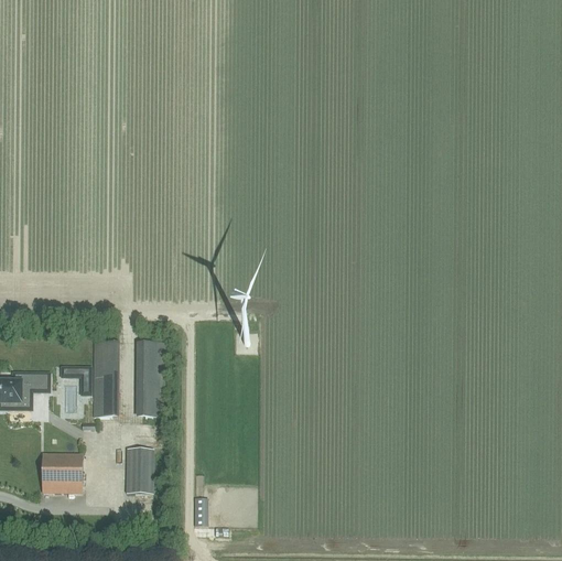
[(162,338),(134,340),(136,414),(164,413),(162,338)]
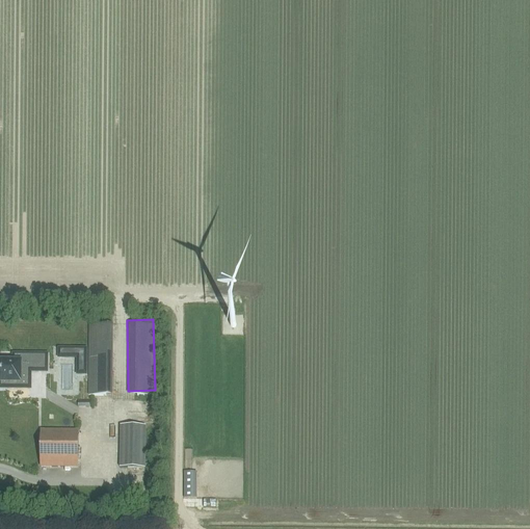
[(110,321),(86,321),(88,391),(111,391),(110,321)]
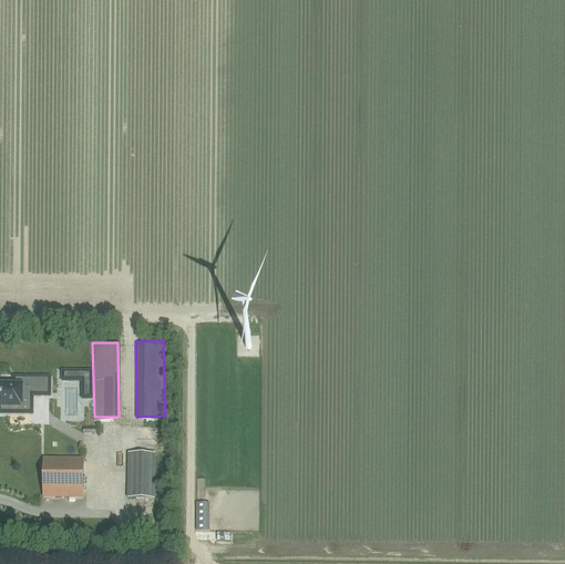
[(12,385),(0,383),(0,410),(14,410),(16,397),(22,397),(22,392),(47,392),(47,376),(12,376),(12,385)]
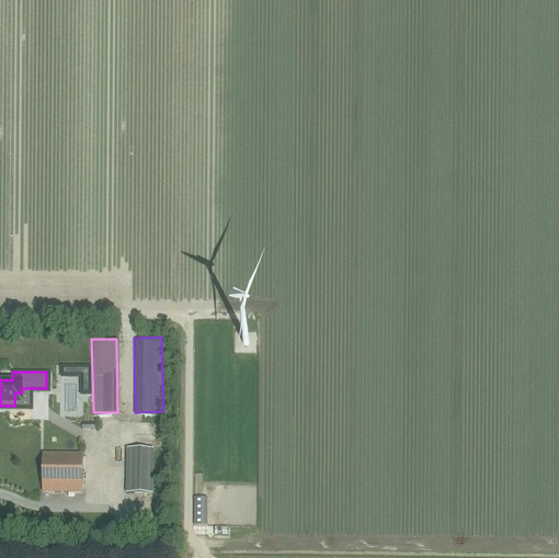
[(153,491),(153,487),(151,487),(151,446),(124,446),(123,491),(153,491)]
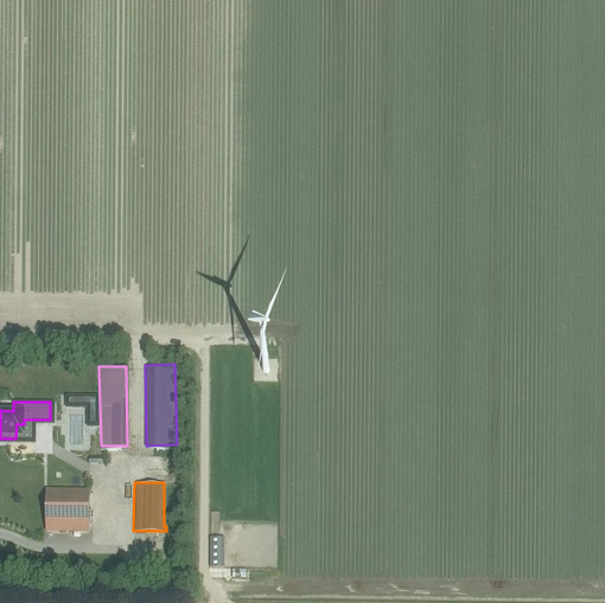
[(86,530),(86,488),(44,488),(44,530),(86,530)]
